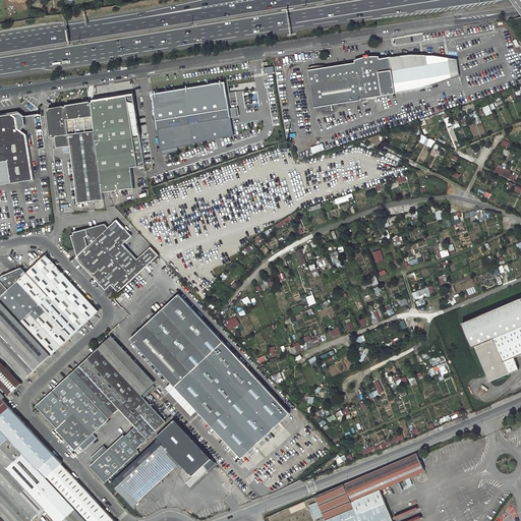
[(395,57),(388,58),(394,94),(395,94),(401,94),(408,92),(420,89),(429,85),(437,83),(458,76),(455,60),(449,59),(439,57),(431,56),(422,56),(414,55),(404,56),(395,57)]
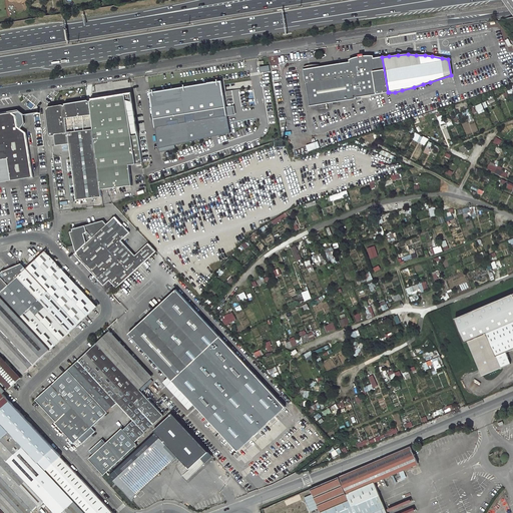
[(305,66),(302,67),(308,107),(355,99),(355,98),(388,92),(382,57),(372,58),(372,56),(367,56),(362,56),(355,58),(348,60),(348,62),(318,67),(318,65),(314,65),(312,65),(308,65),(305,66)]
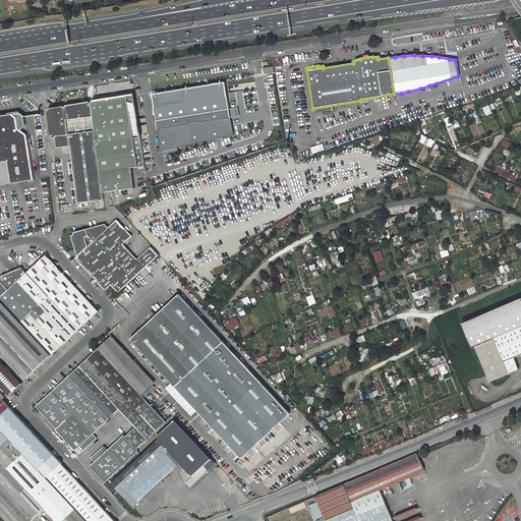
[(153,95),(163,150),(234,135),(226,82),(200,85),(200,98),(190,99),(189,89),(153,95)]
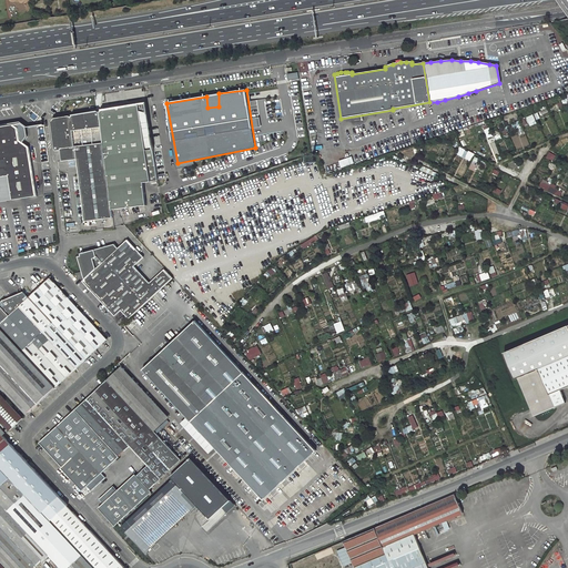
[(145,206),(143,183),(158,182),(145,104),(119,109),(118,111),(117,110),(101,112),(100,113),(112,211),(145,206)]
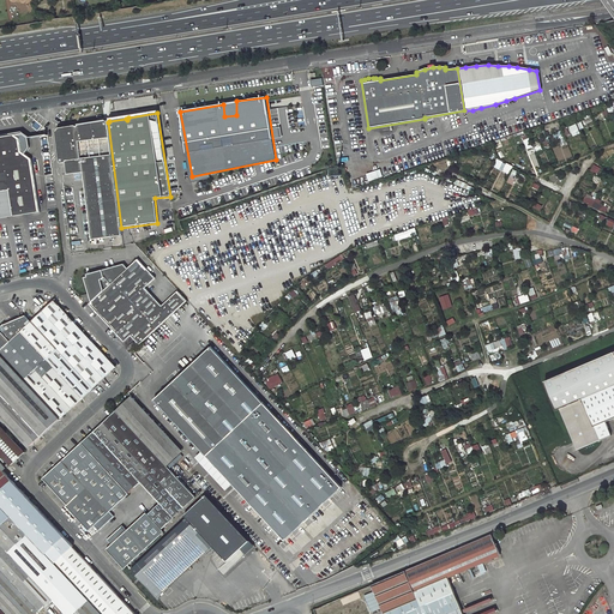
[(59,128),(56,132),(60,164),(66,163),(67,176),(84,174),(91,240),(121,236),(121,228),(108,122),(106,121),(59,128)]
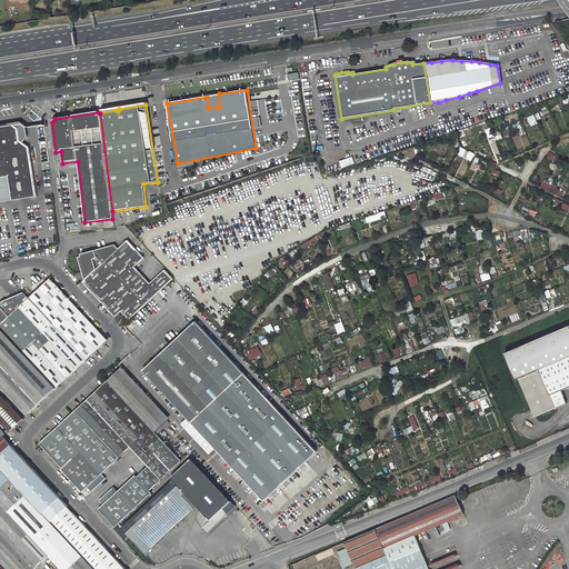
[(37,198),(29,149),(20,142),(19,130),(13,126),(0,128),(0,178),(7,178),(11,202),(37,198)]
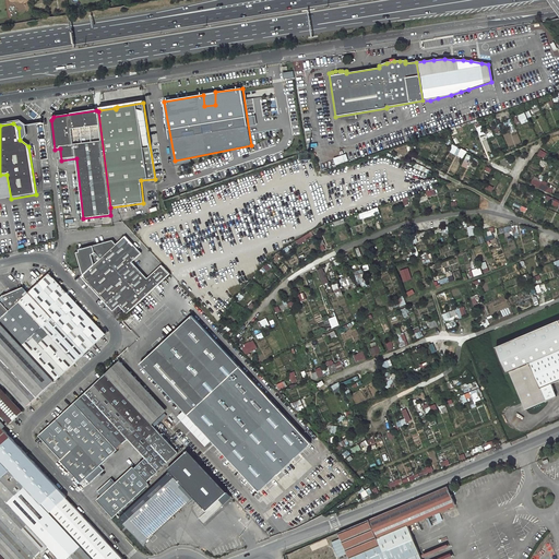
[(464,158),(467,152),(453,145),(450,152),(464,158)]
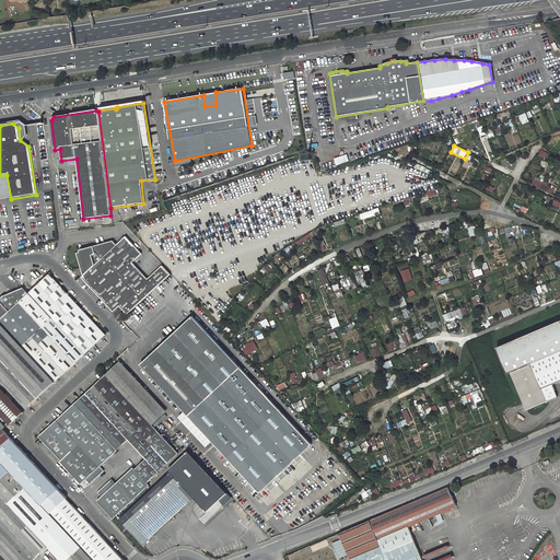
[(333,161),(335,167),(348,163),(346,156),(333,161)]
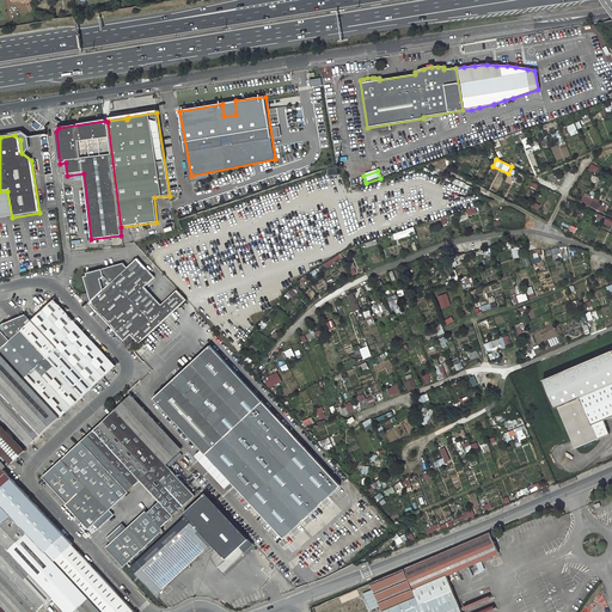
[(398,239),(410,236),(408,230),(396,233),(398,239)]
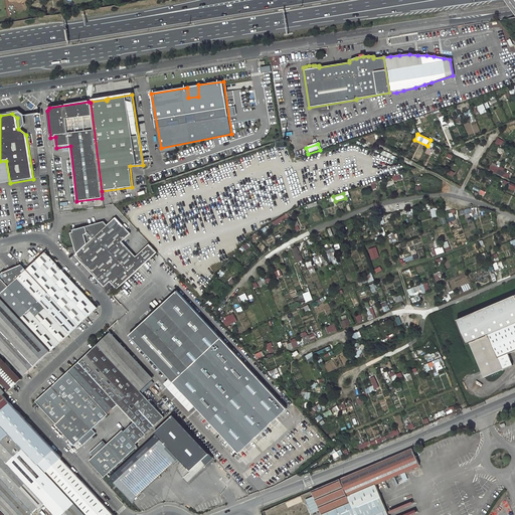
[(136,258),(122,242),(131,234),(116,218),(107,226),(104,223),(72,230),(73,232),(70,233),(75,246),(69,248),(71,253),(75,249),(77,251),(78,252),(76,254),(75,256),(105,288),(109,283),(114,289),(116,291),(157,253),(149,245),(136,258)]
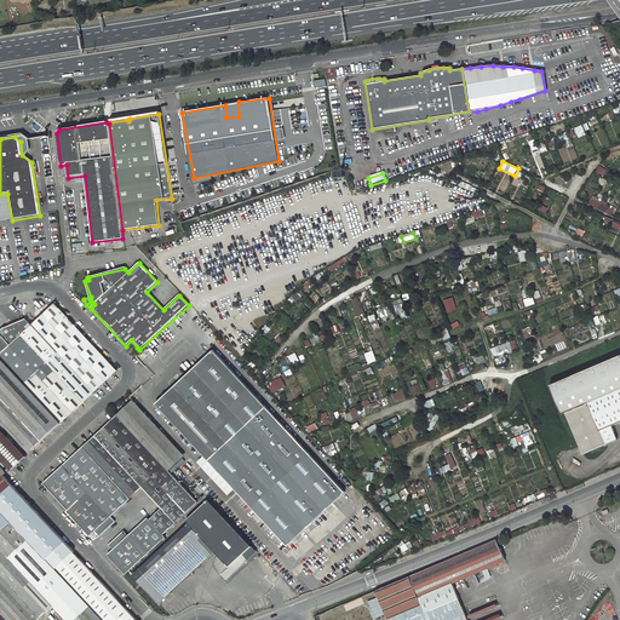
[(360,297),(352,299),(359,316),(365,314),(360,297)]
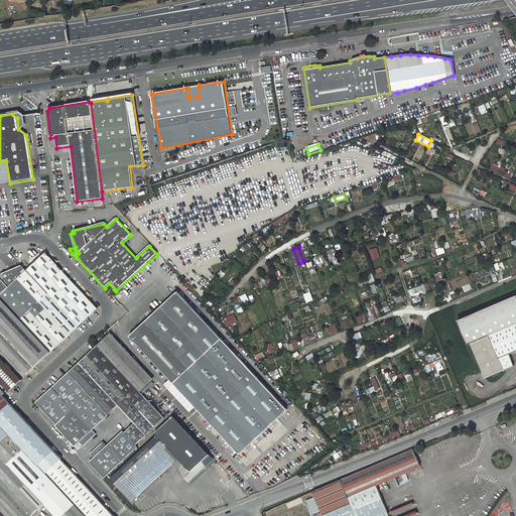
[(377,248),(370,250),(373,260),(380,258),(377,248)]
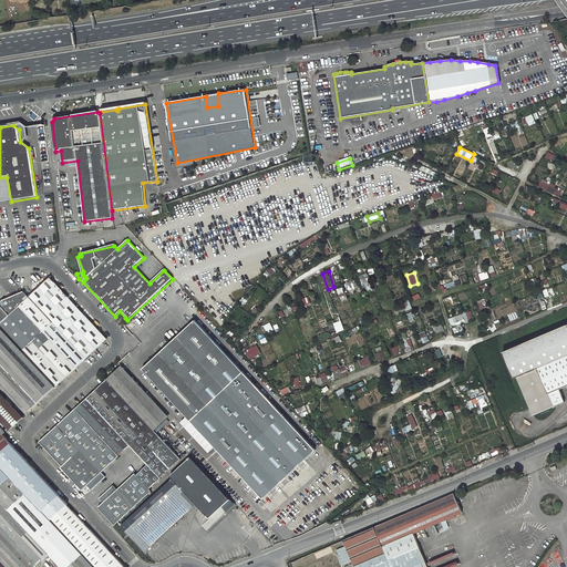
[(459,277),(445,279),(447,288),(461,285),(459,277)]
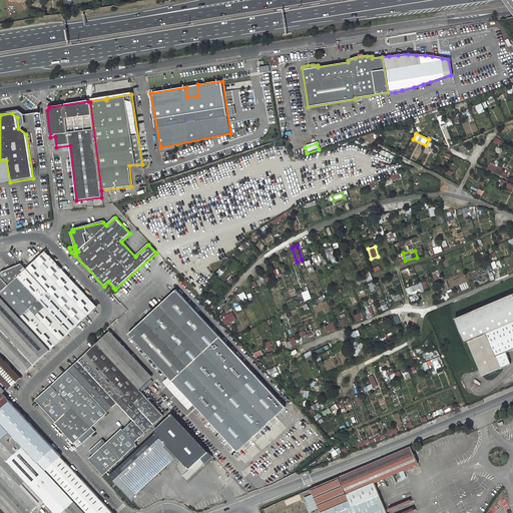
[(26,269),(78,324),(96,307),(46,251),(45,251),(26,269)]
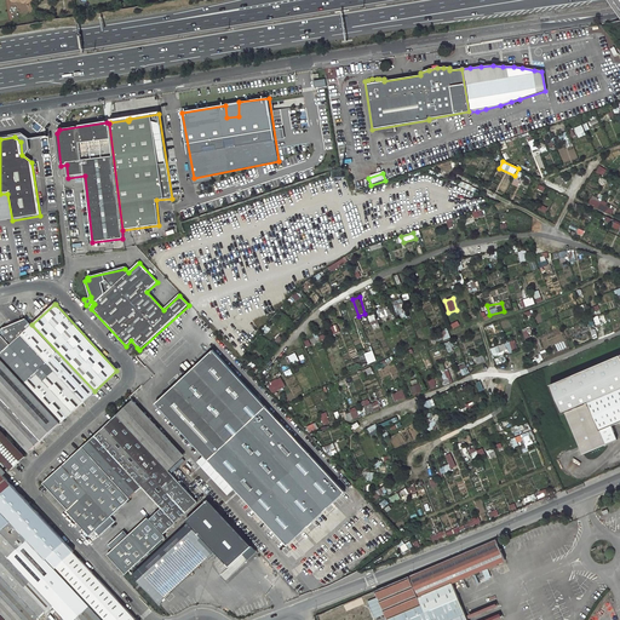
[(0,355),(1,356),(62,423),(95,391),(32,325),(27,319),(4,327),(0,329),(0,355)]
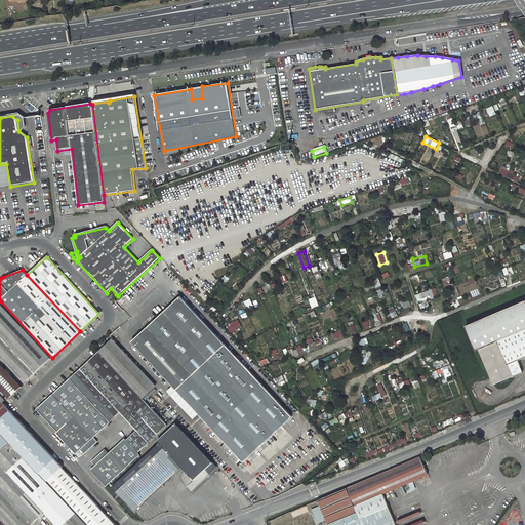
[(123,292),(115,300),(119,307),(128,297),(123,292)]
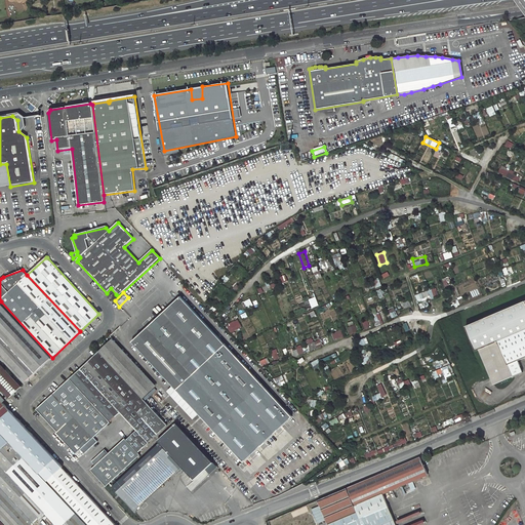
[(131,341),(243,461),(291,417),(217,337),(180,296),(167,309),(154,294),(137,310),(144,317),(133,328),(139,334),(131,341)]
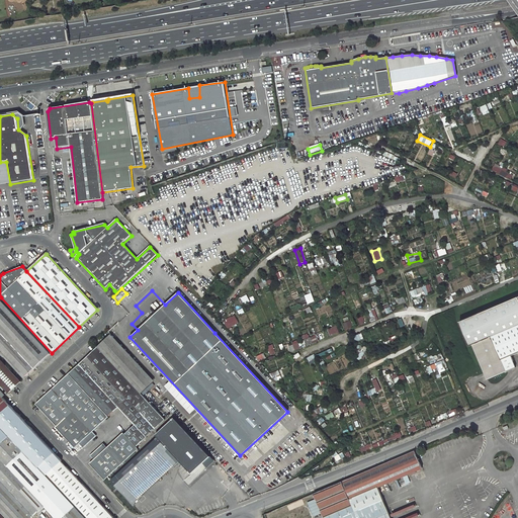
[(0,346),(27,375),(52,353),(1,297),(0,298),(0,346)]
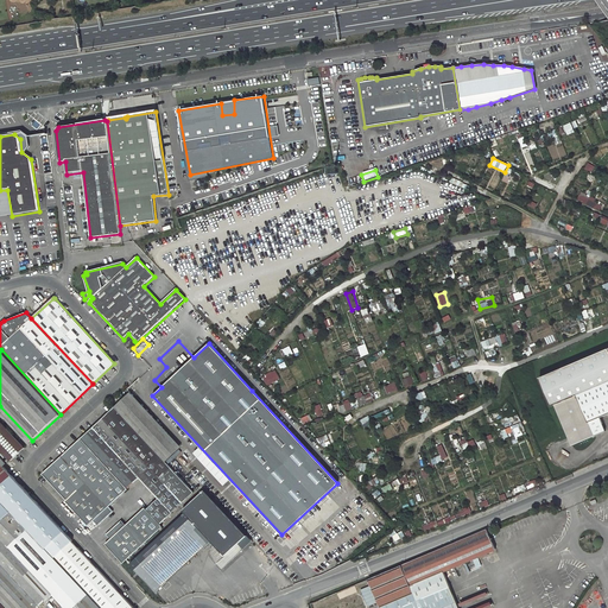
[(607,349),(537,380),(550,410),(552,409),(569,449),(602,435),(596,422),(607,416),(607,349)]
